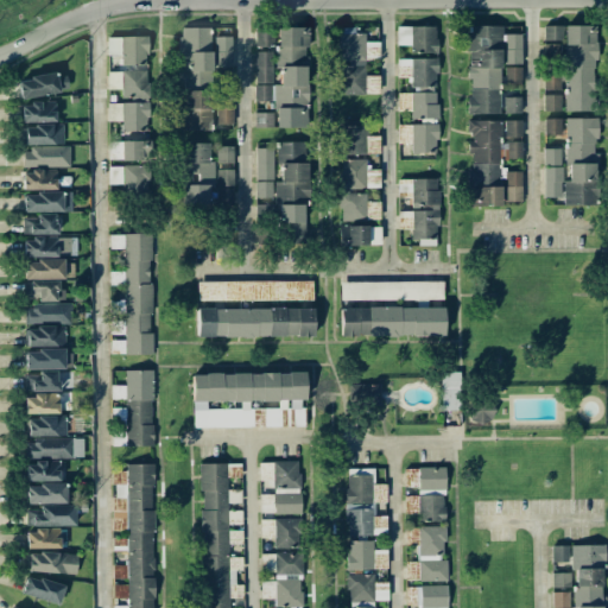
[(595,25),(564,26),(565,112),(597,111),(595,25)]
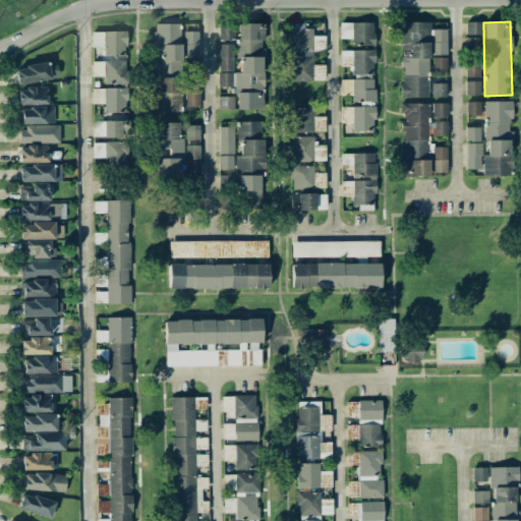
[(373,22),(339,23),(340,39),(351,39),(352,46),(373,45),(373,22)]
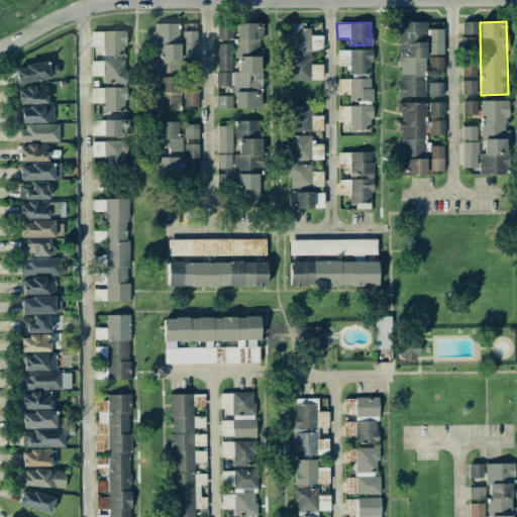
[(398,96),(442,96),(442,82),(425,81),(425,55),(442,55),(443,29),(427,29),(427,22),(398,22),(398,96)]
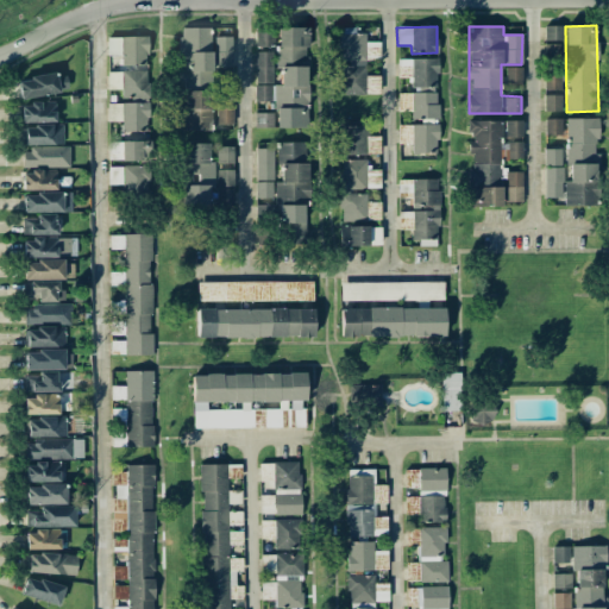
[(562,61),(563,26),(545,26),(544,60),(562,61)]
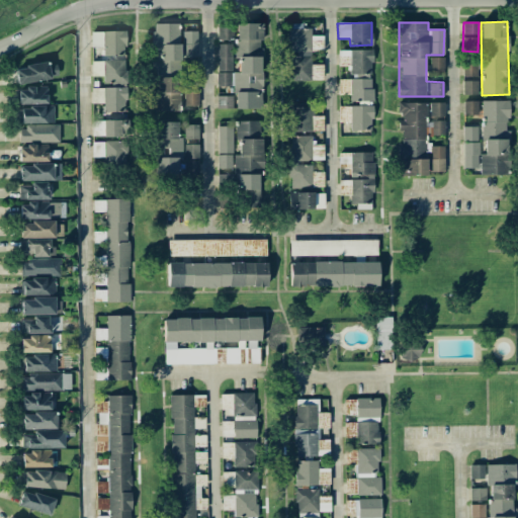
[(178,23),(151,23),(153,71),(180,70),(178,23)]
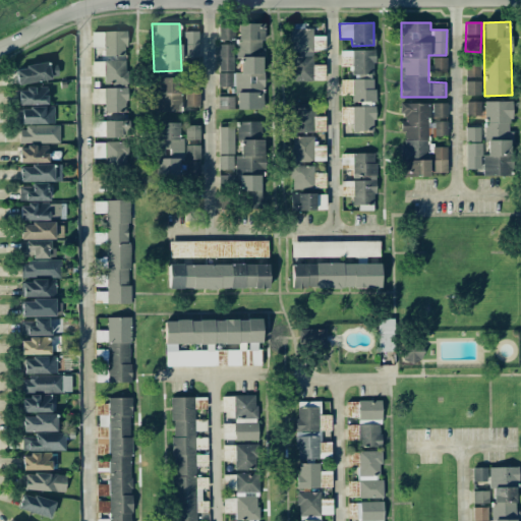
[(264,110),(264,23),(238,23),(238,72),(232,72),(232,45),(219,45),(219,90),(228,90),(228,97),(219,97),(219,110),(264,110)]
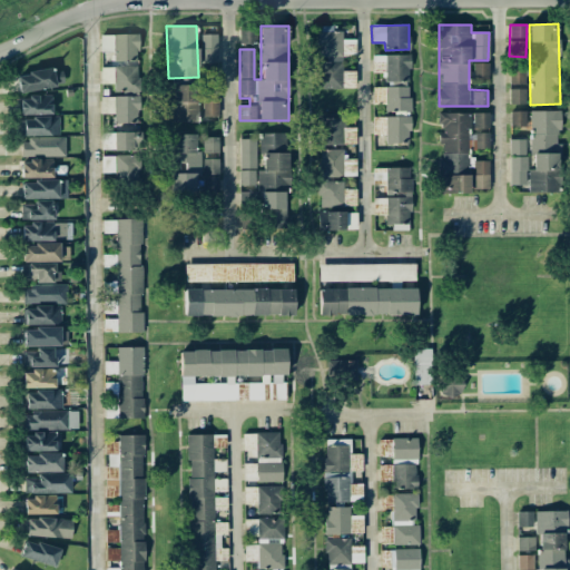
[(253,46),(254,30),(239,30),(239,46),(253,46)]
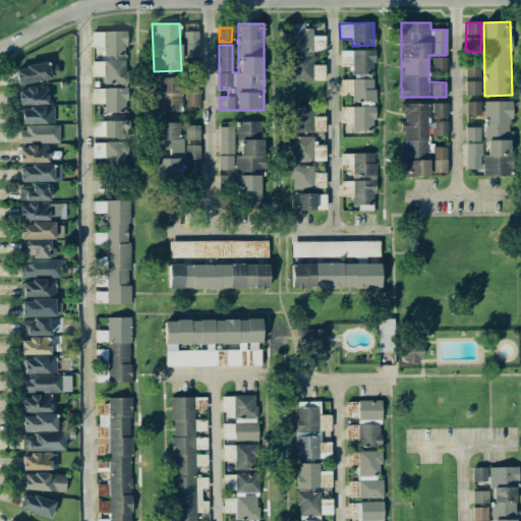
[(312,29),(288,29),(288,81),(312,81),(312,29)]
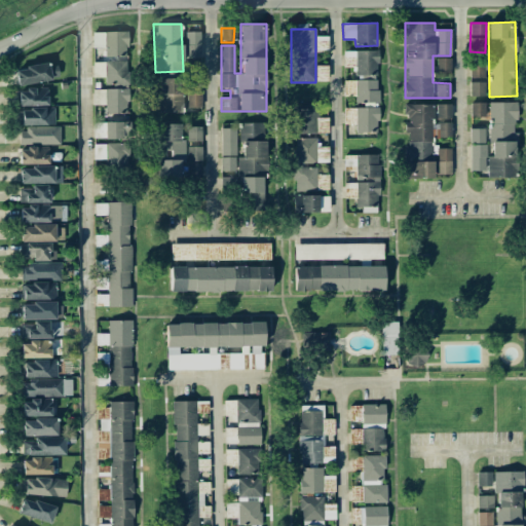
[(92,60),(92,77),(105,77),(105,86),(128,85),(127,31),(91,32),(91,47),(105,47),(105,60),(92,60)]
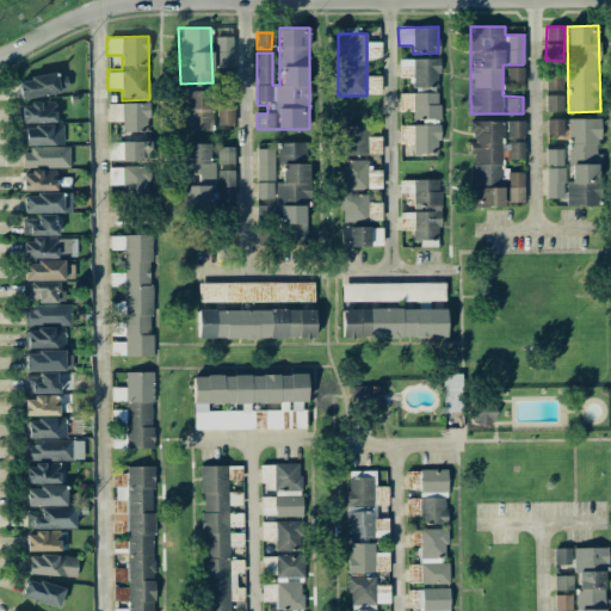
[(232,37),(215,37),(215,67),(233,67),(232,37)]
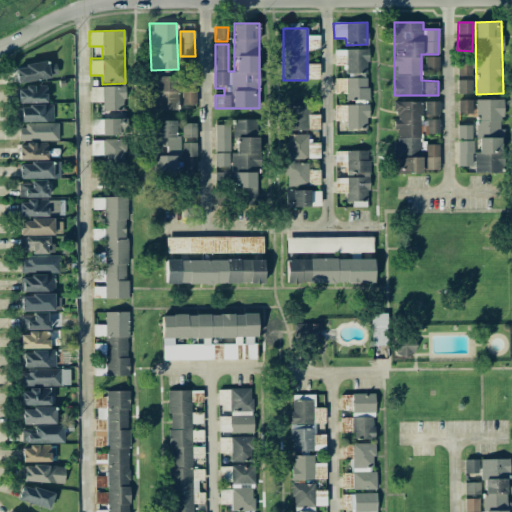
[(334,49),(335,94),(346,94),(346,103),(335,104),(335,129),(368,129),(368,102),(367,49),(334,49)]
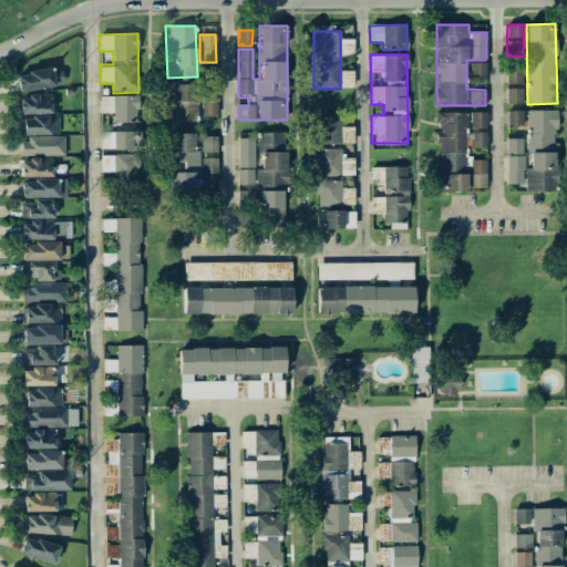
[(486,78),(485,62),(470,63),(470,78),(486,78)]
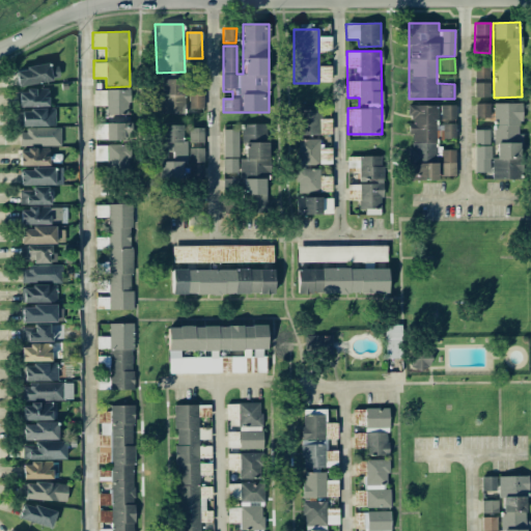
[(56,62),(15,71),(18,86),(59,79),(56,62)]
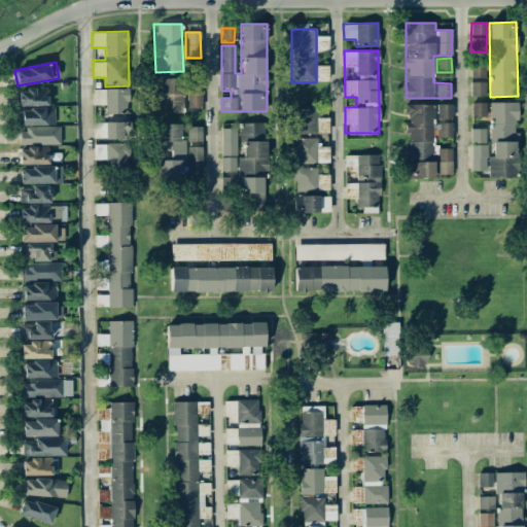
[(485,64),(471,63),(470,81),(485,82),(485,64)]
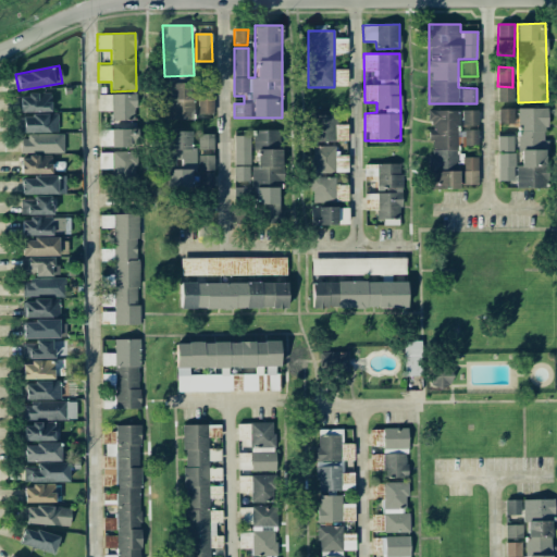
[(193,119),(192,83),(169,84),(169,98),(162,98),(162,109),(168,109),(168,120),(193,119)]
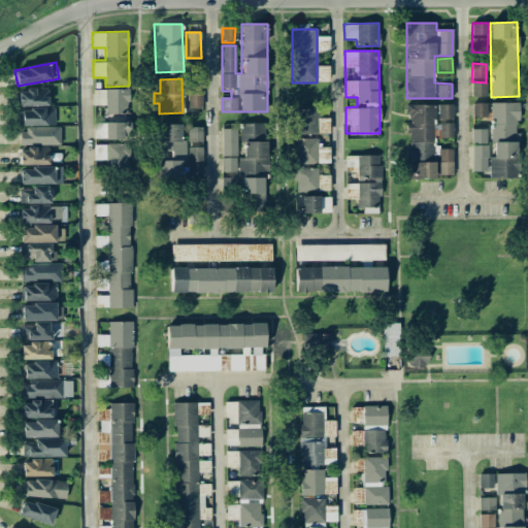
[(201,107),(201,81),(188,81),(188,107),(201,107)]
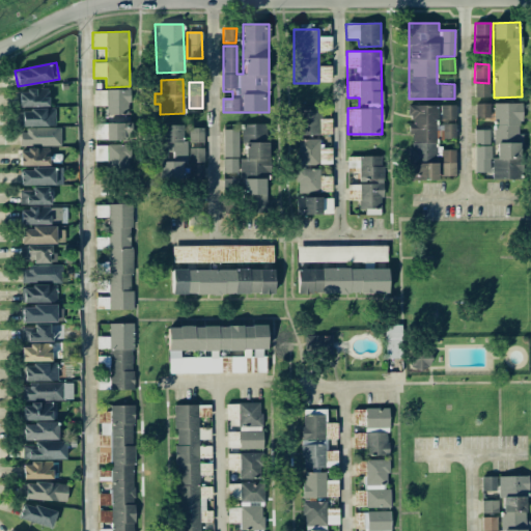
[(474,84),(474,98),(490,96),(488,83),(474,84)]
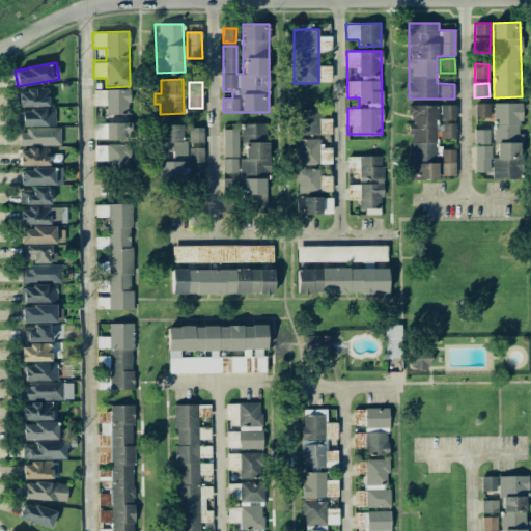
[(18,107),(48,106),(48,89),(18,90),(18,107)]
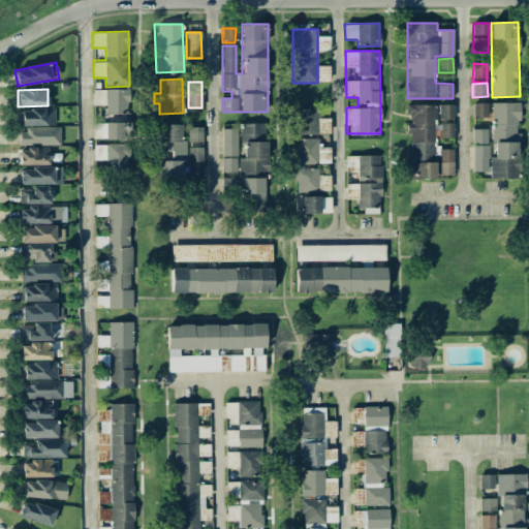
[(93,104),(106,105),(105,114),(128,115),(129,90),(94,89),(93,104)]
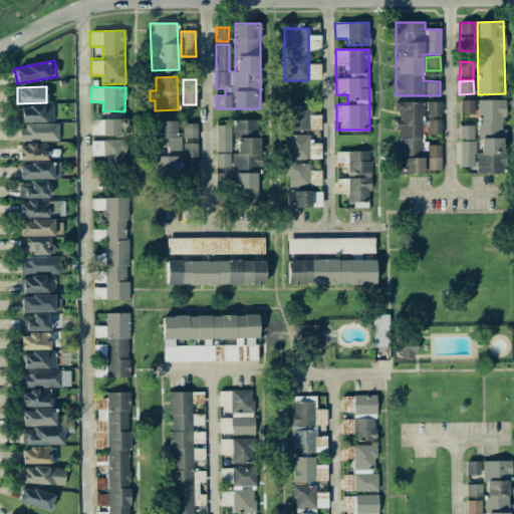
[(503,99),(479,99),(479,153),(475,153),(475,173),(503,173),(503,99)]
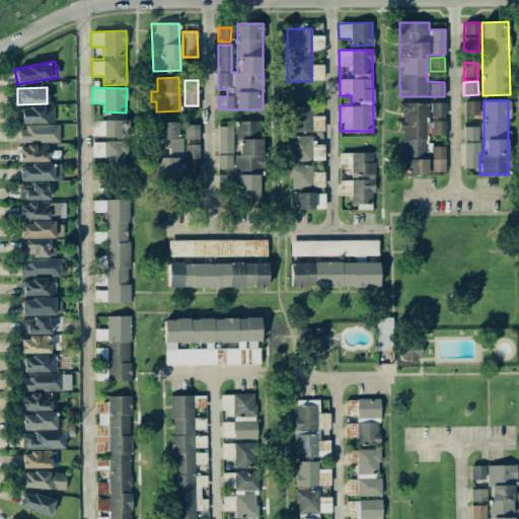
[(479,101),(464,101),(464,116),(478,116),(479,101)]
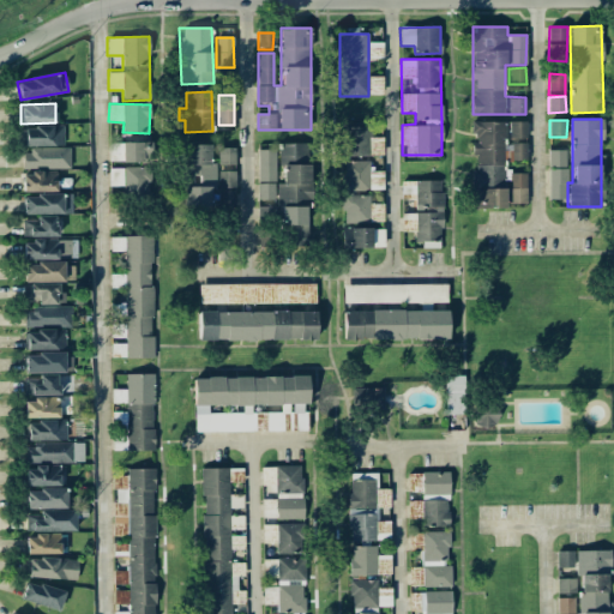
[(474,208),(505,208),(505,161),(527,161),(527,121),(507,121),(473,121),(473,142),(471,142),(471,155),(474,155),(474,208)]
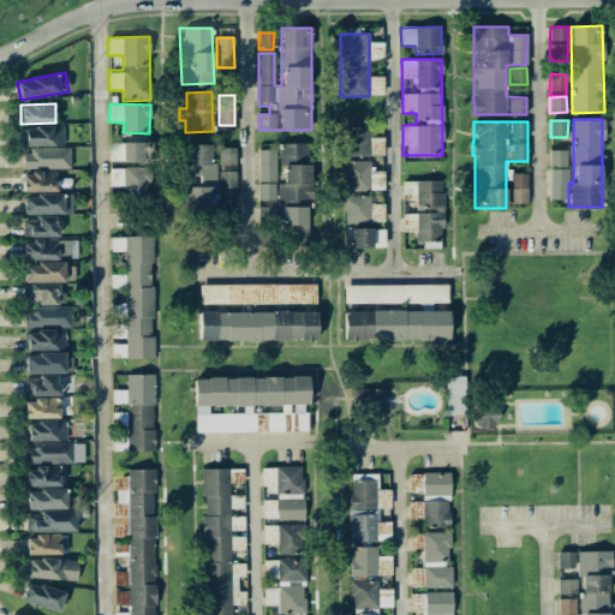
[(24,147),(64,145),(63,126),(24,127),(24,147)]
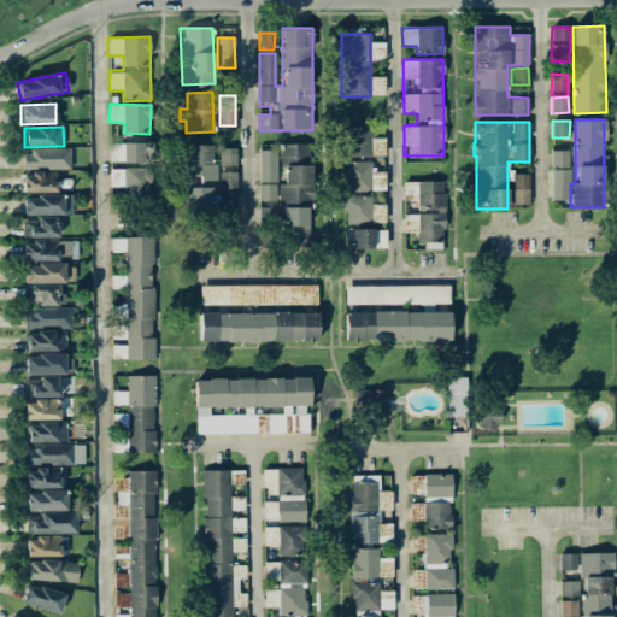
[(342,127),(341,156),(385,157),(385,139),(371,137),(371,128),(342,127)]
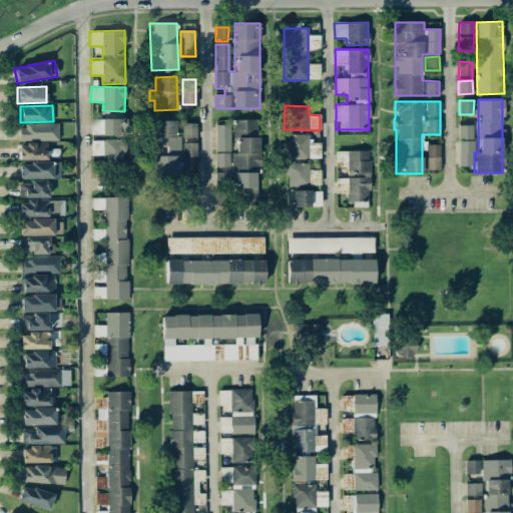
[(91,118),(91,135),(123,135),(123,119),(91,118)]
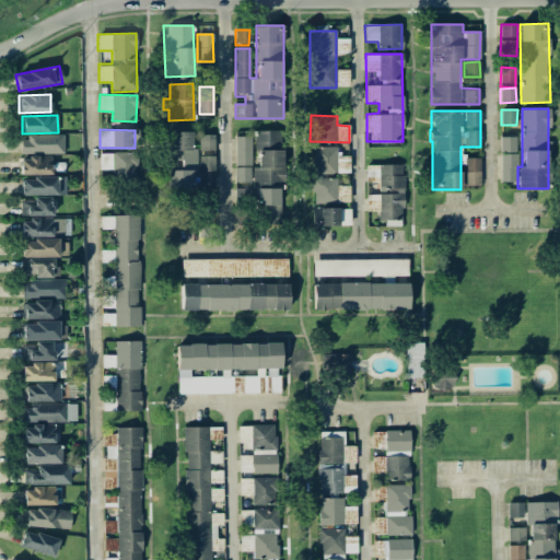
[(281,130),(256,130),(256,167),(255,167),(255,214),(281,214),(281,130)]
